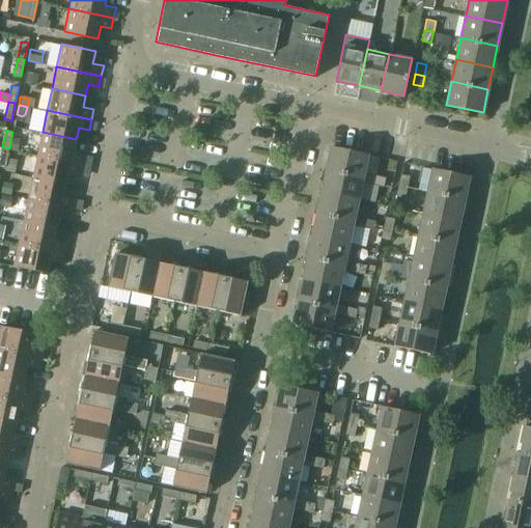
[(76,139),(43,132),(37,154),(82,164),(84,153),(74,150),(76,139)]
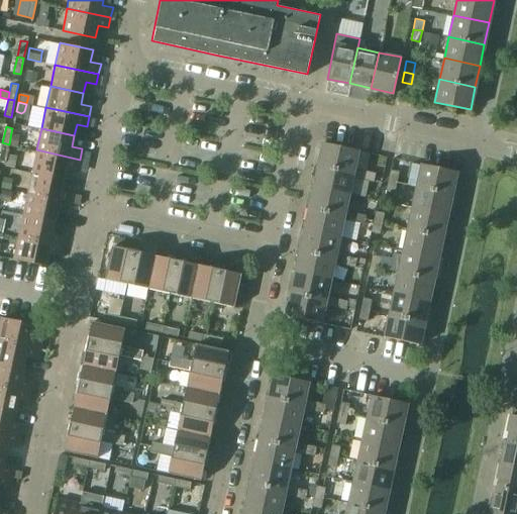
[(19,134),(11,132),(9,144),(17,145),(19,134)]
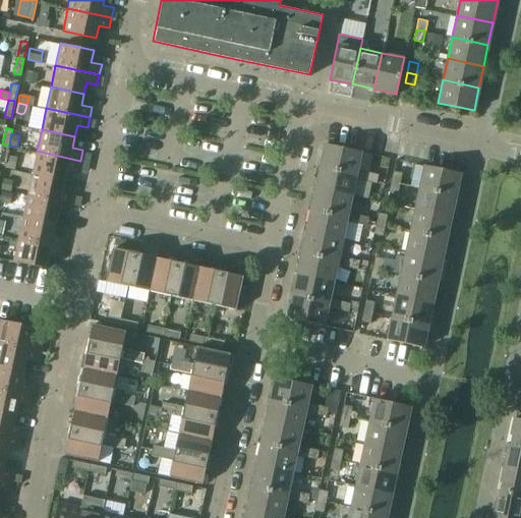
[(361,151),(326,142),(321,165),(356,173),(355,177),(365,180),(367,171),(357,169),(361,151)]
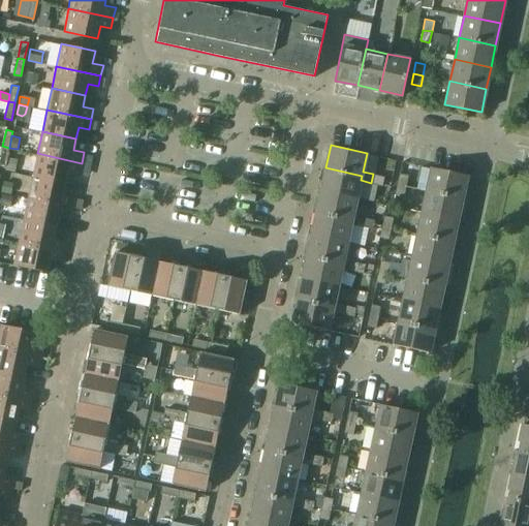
[(7,157),(9,148),(2,146),(0,156),(0,162),(5,164),(7,157)]
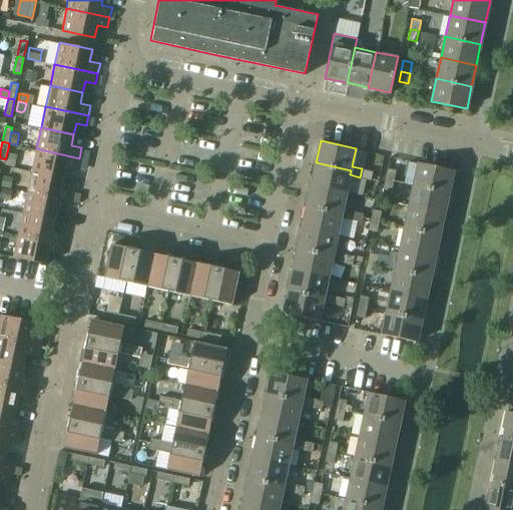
[(79,158),(36,148),(32,170),(64,177),(67,166),(77,168),(79,158)]
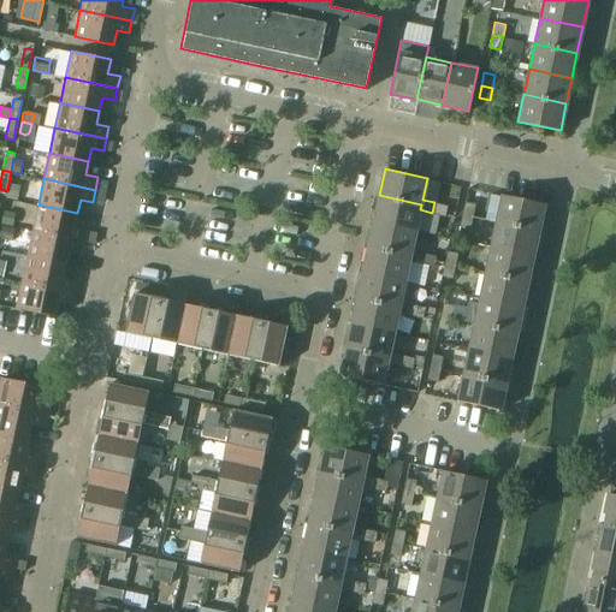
[(21,185),(9,183),(6,191),(5,197),(17,200),(21,185)]
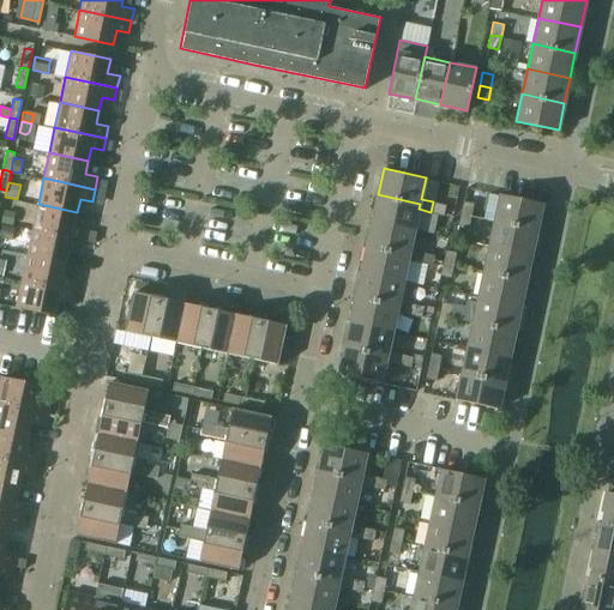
[(489,189),(485,215),(494,217),(498,192),(489,189)]
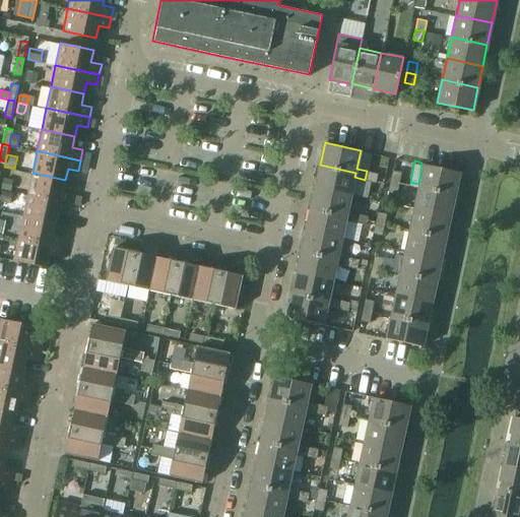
[(460,172),(424,164),(419,187),(455,194),(460,172)]
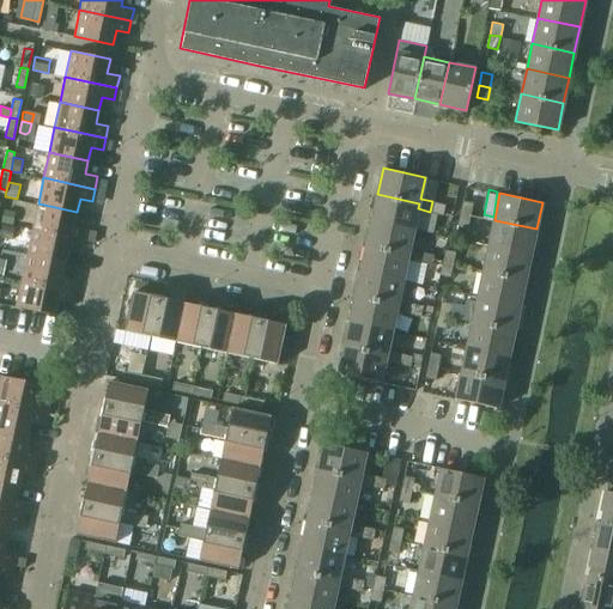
[(419,203),(377,194),(371,219),(414,229),(418,208),(419,203)]
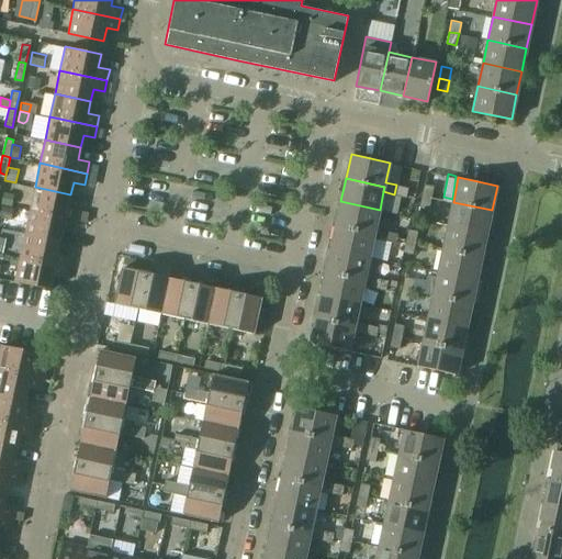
[(434,186),(424,183),(422,194),(431,197),(434,186)]
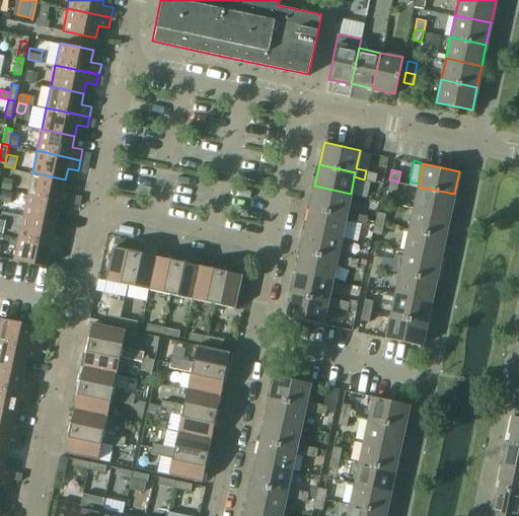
[(376,172),(366,170),(364,179),(374,181),(376,172)]
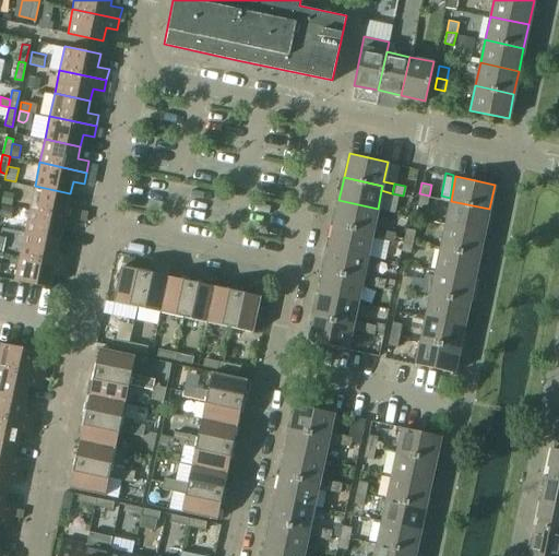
[(70,193),(35,186),(30,209),(76,219),(79,208),(68,205),(70,193)]
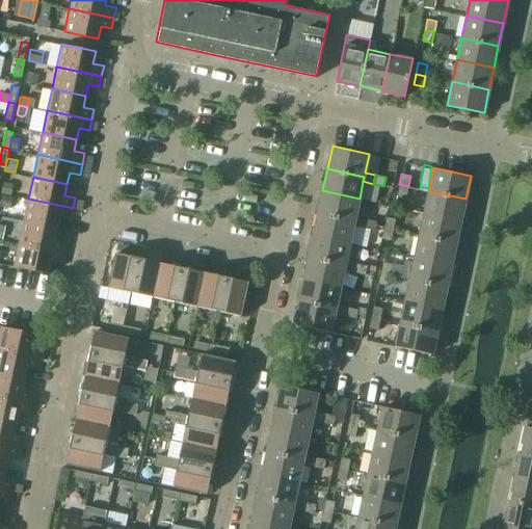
[(3,183),(1,192),(10,194),(11,185),(3,183)]
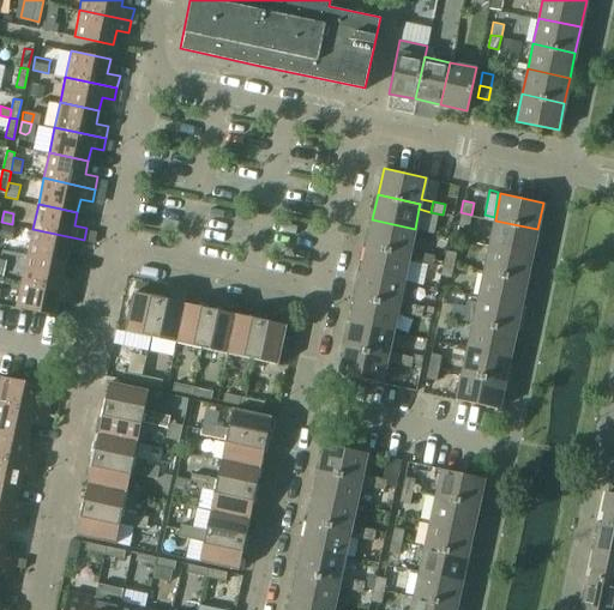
[(471,215),(461,212),(458,225),(468,227),(471,215)]
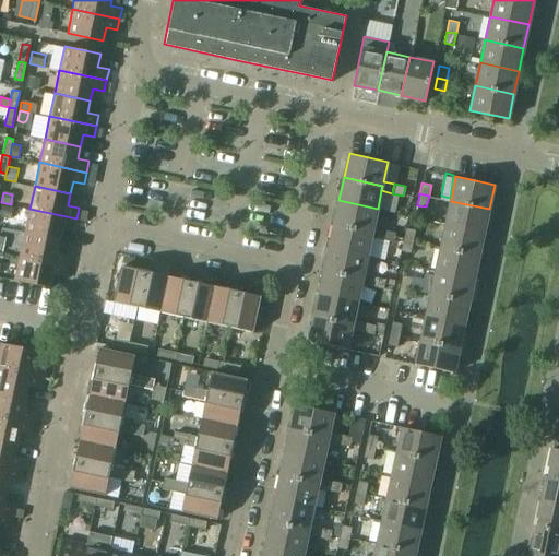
[(378,209),(339,200),(334,224),(372,232),(371,236),(382,238),(384,229),(373,227),(378,209)]
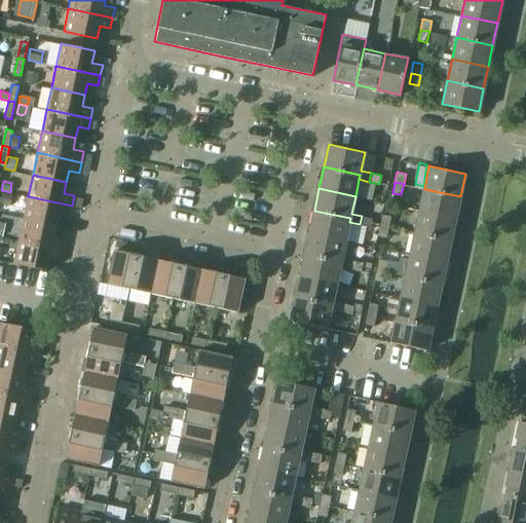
[(460,196),(424,189),(419,211),(455,218),(460,196)]
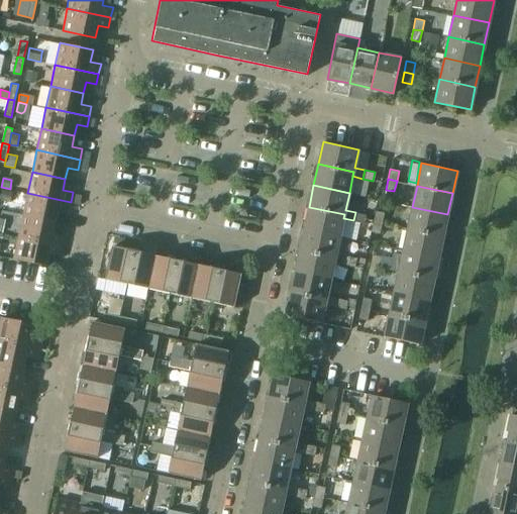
[(12,191),(1,189),(0,191),(0,199),(10,202),(12,191)]
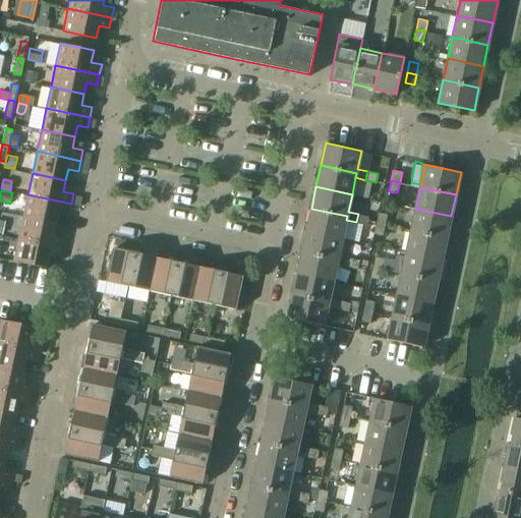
[(71,204),(27,194),(23,216),(56,223),(58,212),(69,214),(71,204)]
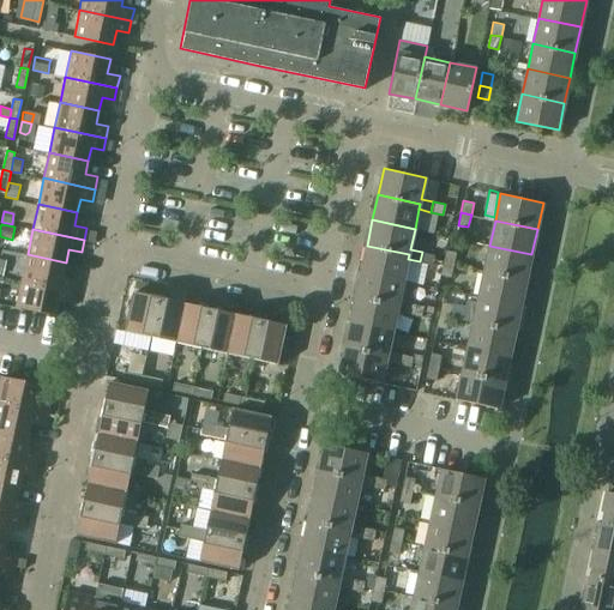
[(409,254),(367,246),(361,271),(403,279),(408,259),(409,254)]
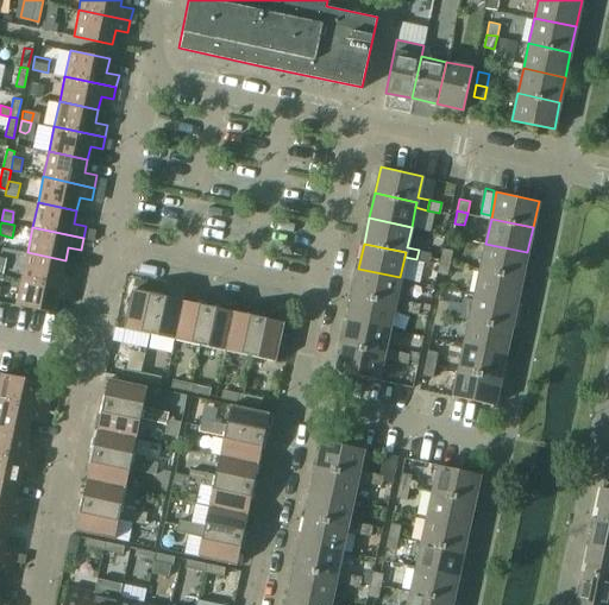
[(527,252),(485,244),(479,269),(522,277),(527,252)]
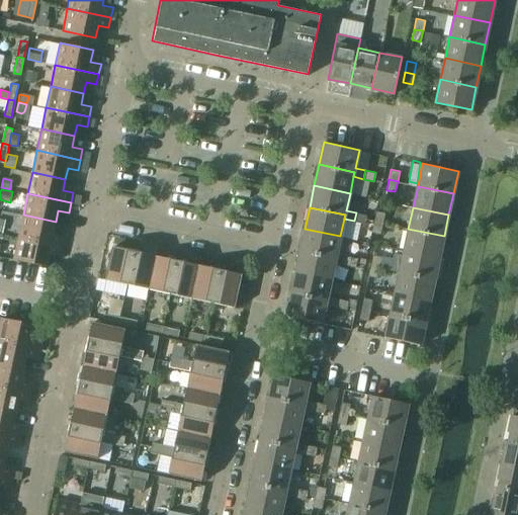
[(384,212),(376,210),(373,221),(382,223),(384,212)]
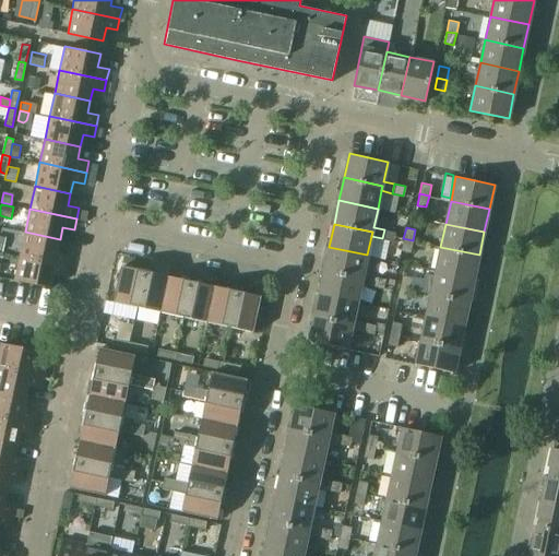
[(395,232),(384,229),(382,238),(393,241),(395,232)]
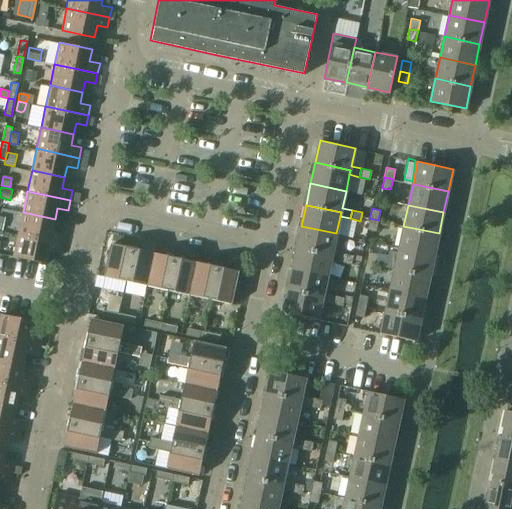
[(55,219),(23,212),(18,233),(61,242),(63,232),(53,230),(55,219)]
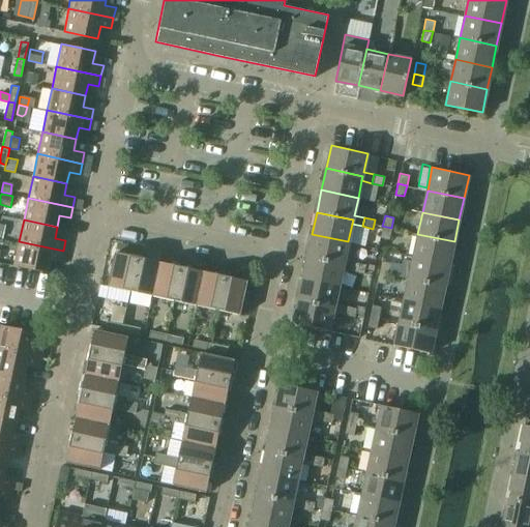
[(391,228),(382,226),(380,237),(389,238),(391,228)]
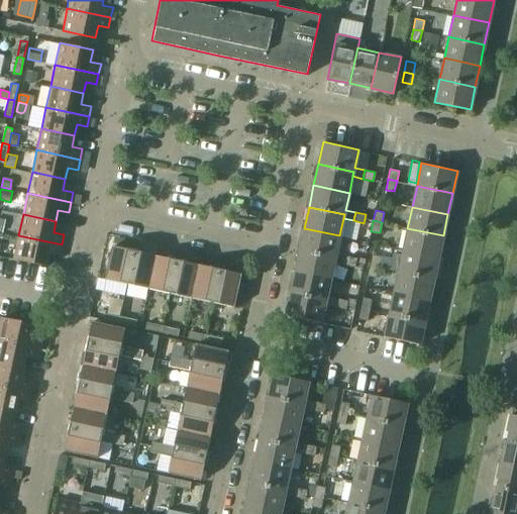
[(339,235),(304,228),(300,249),(335,257),(334,262),(344,264),(346,254),(336,252),(339,235)]
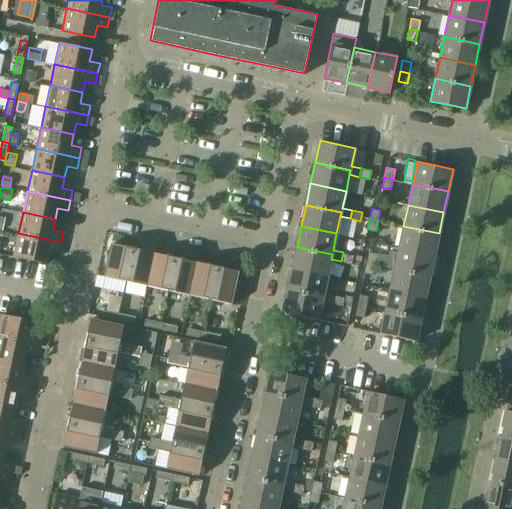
[(439,233),(403,226),(399,247),(434,254),(439,233)]
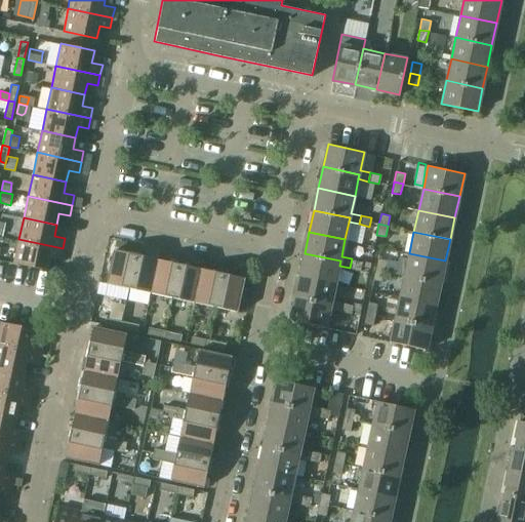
[(63,248),(18,239),(13,262),(47,269),(49,256),(61,258),(63,248)]
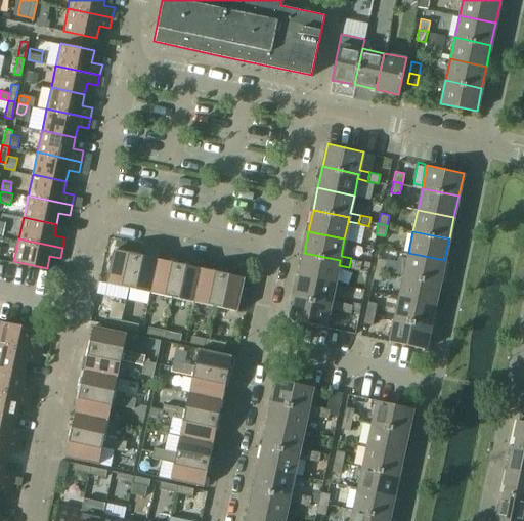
[(136,253),(114,249),(106,281),(129,287),(136,253)]
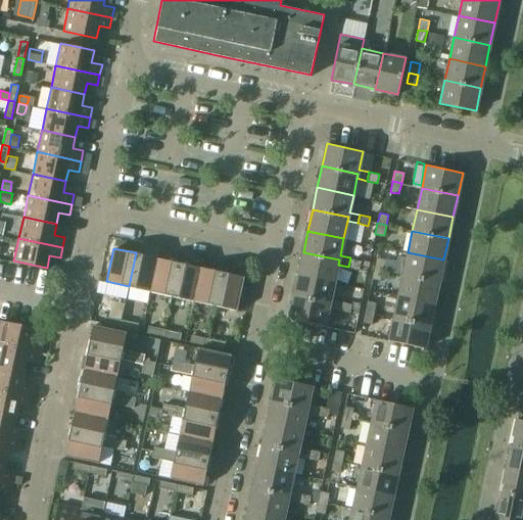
[(157,257),(136,252),(129,286),(150,290),(157,257)]
